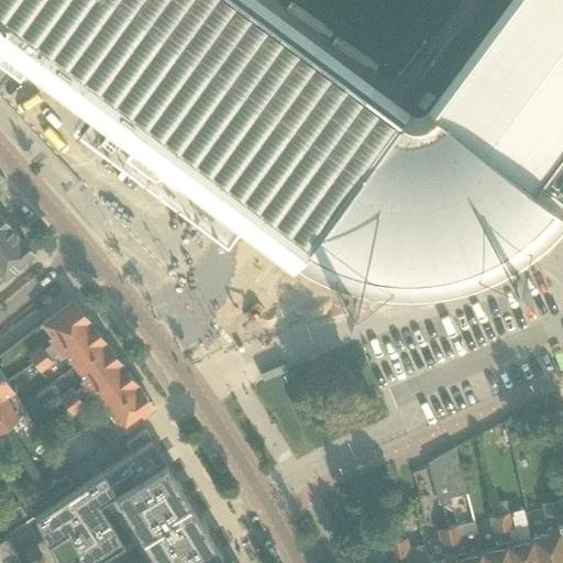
[(562,0),(0,0),(0,45),(19,59),(24,53),(87,99),(74,119),(229,236),(249,209),(293,242),(295,244),(305,231),(311,235),(322,234),(354,258),(355,260),(357,258),(495,239),(506,238),(507,236),(508,235),(514,230),(521,218),(548,183),(562,194),(562,0)]
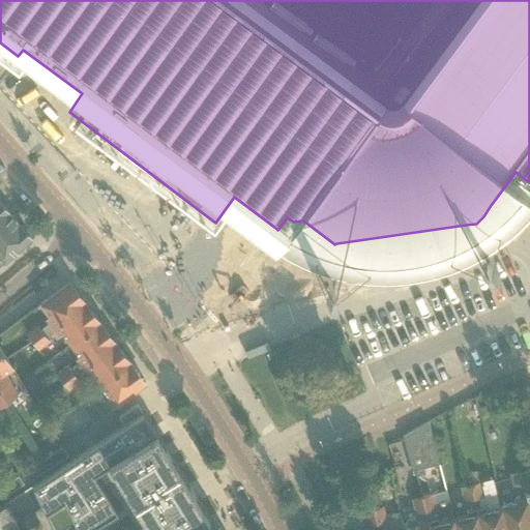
[(0,229),(13,218),(0,202),(0,229)]
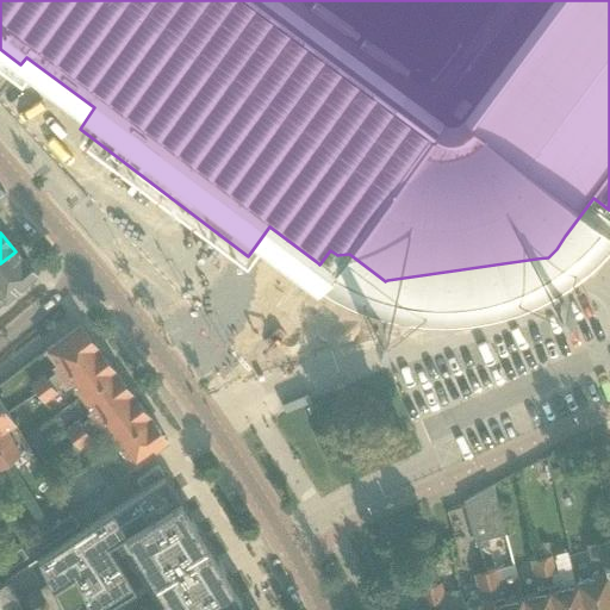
[(16,251),(0,263),(0,296),(4,302),(5,302),(36,274),(16,251)]
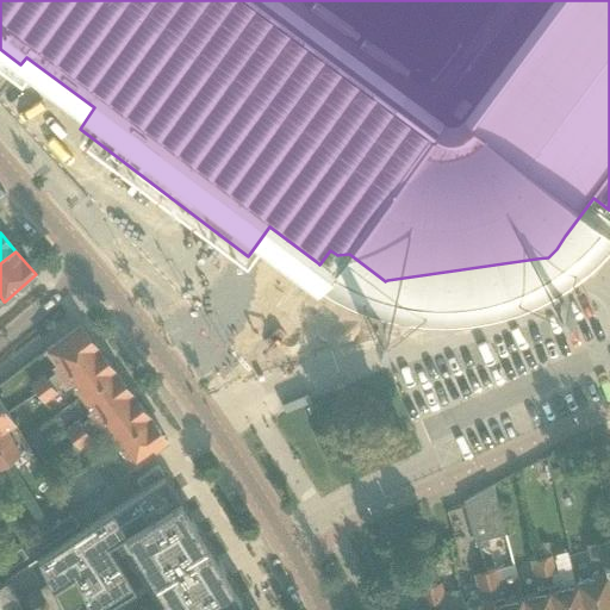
[(559,322),(565,335),(547,343),(555,361),(586,346),(571,316),(559,322)]
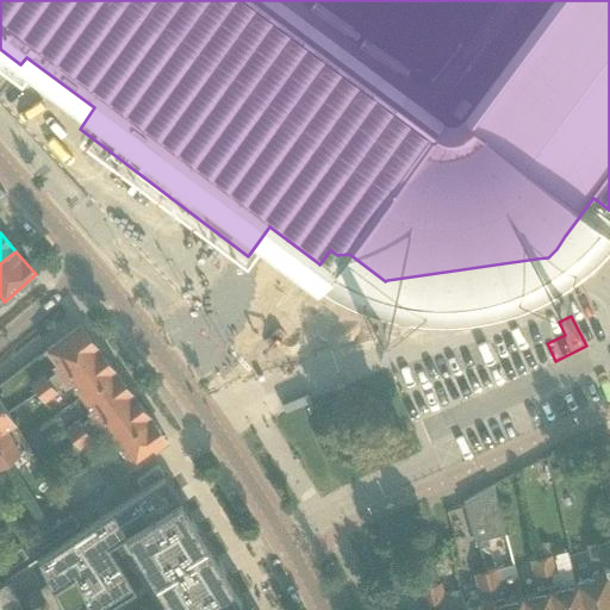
[(31,384),(38,392),(98,348),(80,324),(47,349),(57,363),(54,367),(57,371),(47,379),(43,374),(31,384)]
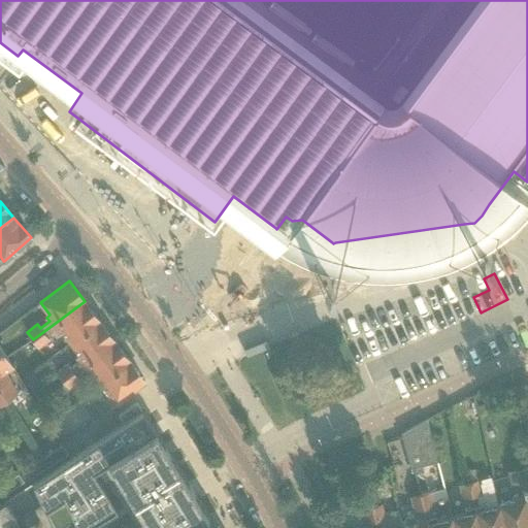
[(262,299),(249,304),(252,314),(265,308),(262,299)]
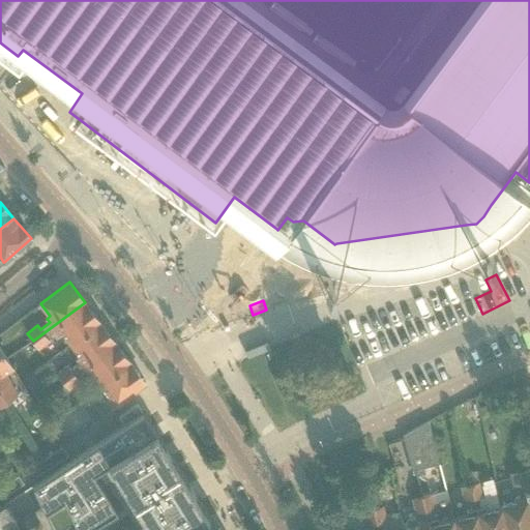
[(85,302),(33,341),(39,349),(39,350),(40,349),(51,342),(47,337),(55,331),(58,336),(62,332),(71,344),(99,323),(85,302)]
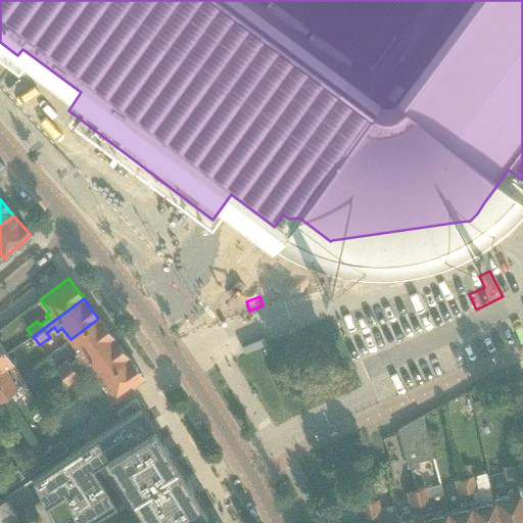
[(65,361),(55,369),(61,377),(81,363),(105,344),(113,338),(98,319),(70,339),(74,344),(79,350),(75,354),(78,359),(68,365),(65,361)]
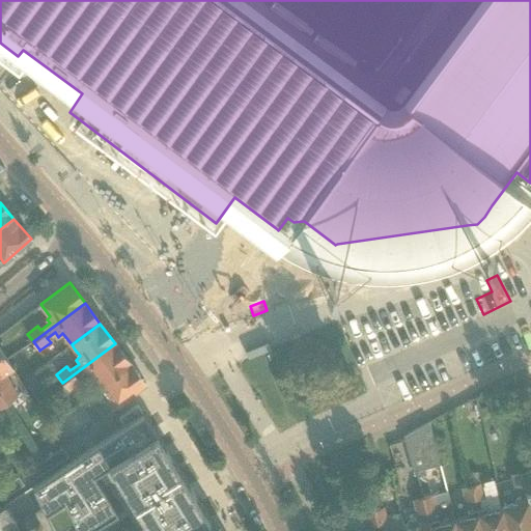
[(82,368),(62,383),(68,391),(80,383),(76,379),(85,372),(88,376),(92,373),(102,386),(131,364),(115,343),(107,350),(82,368)]
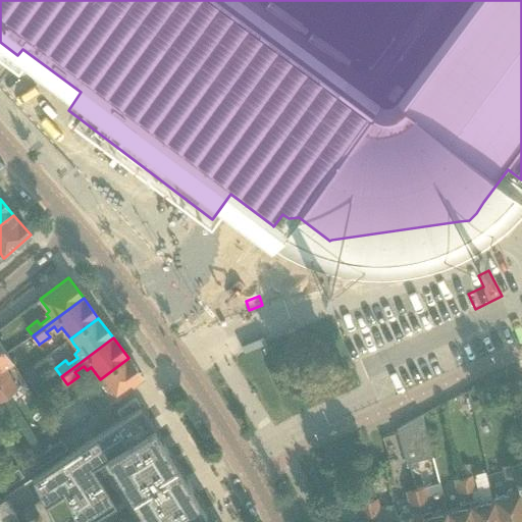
[(0,386),(6,397),(18,388),(5,367),(12,363),(6,353),(0,343),(0,386)]
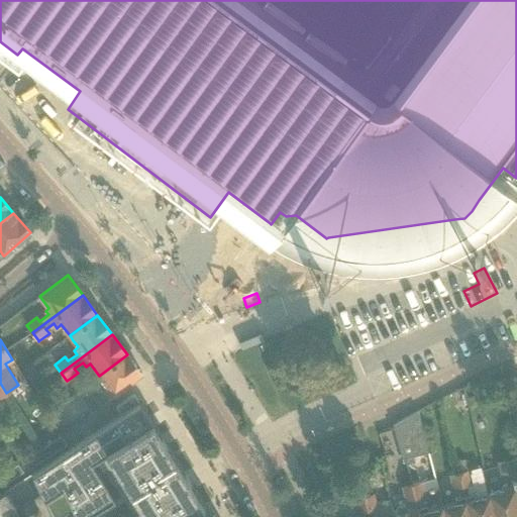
[(85,386),(77,392),(91,411),(115,393),(127,385),(141,374),(127,354),(99,376),(85,386)]
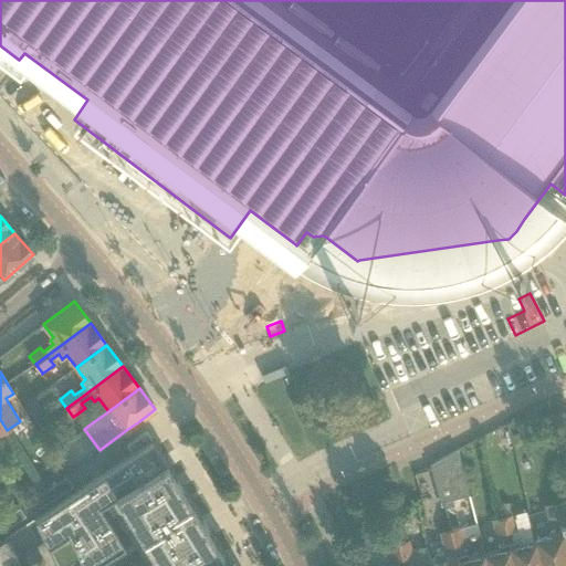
[(146,432),(126,444),(132,453),(152,441),(146,432)]
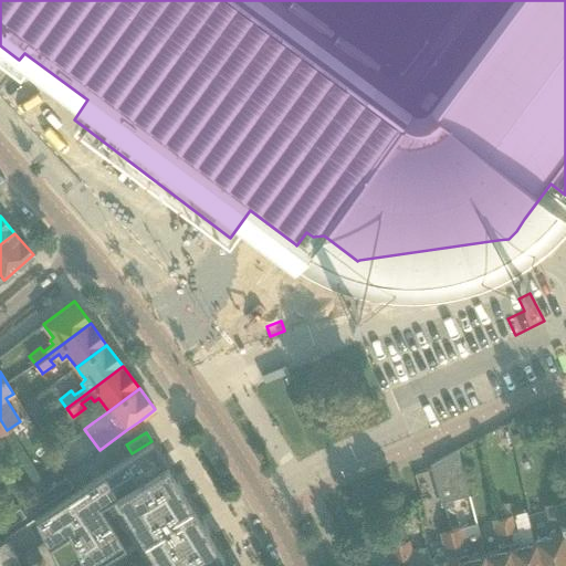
[(41,515),(34,520),(44,540),(56,564),(56,565),(64,565),(74,561),(76,565),(93,565),(126,546),(101,506),(111,500),(118,513),(125,509),(154,554),(147,558),(152,565),(229,565),(230,565),(232,565),(210,530),(209,530),(201,517),(202,517),(155,440),(41,515)]
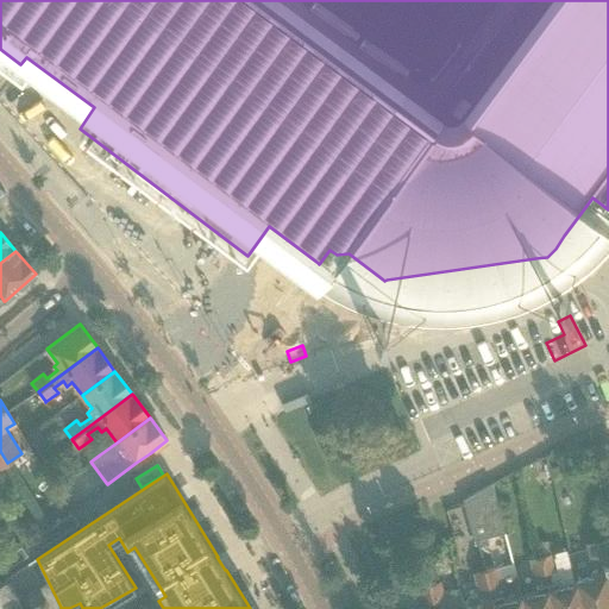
[(491,484),(464,500),(475,540),(504,533),(494,494),(491,484)]
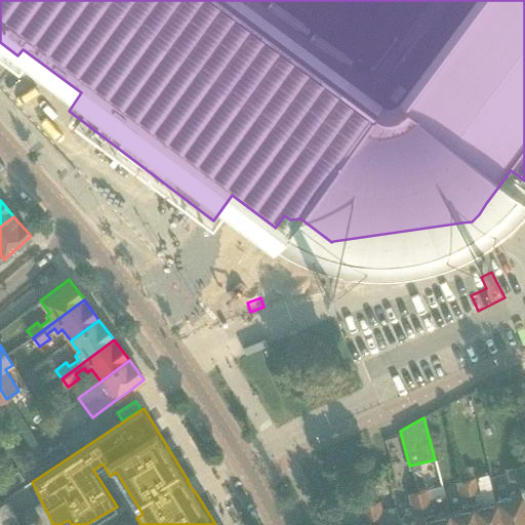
[(62,443),(41,456),(46,463),(67,450),(62,443)]
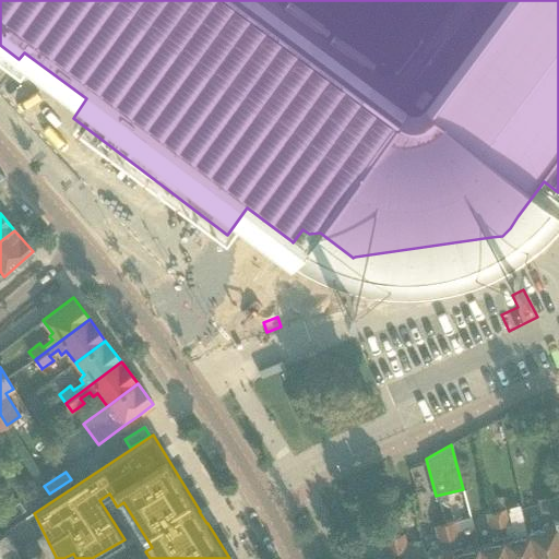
[(44,486),(25,498),(31,507),(49,494),(44,486)]
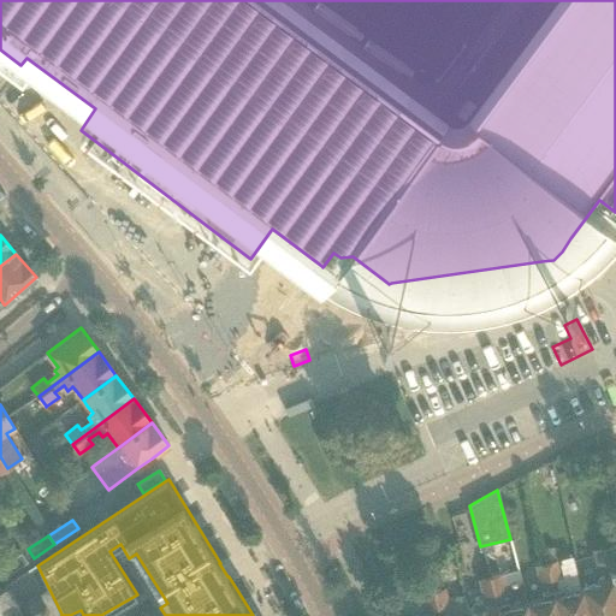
[(599,579),(581,584),(590,615),(615,615),(615,598),(610,576),(615,574),(615,545),(592,552),(596,567),(602,566),(604,576),(598,578),(599,579)]
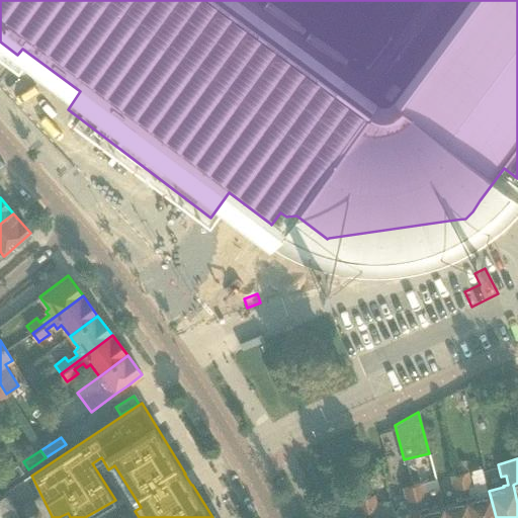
[(17,464),(0,476),(0,488),(23,473),(17,464)]
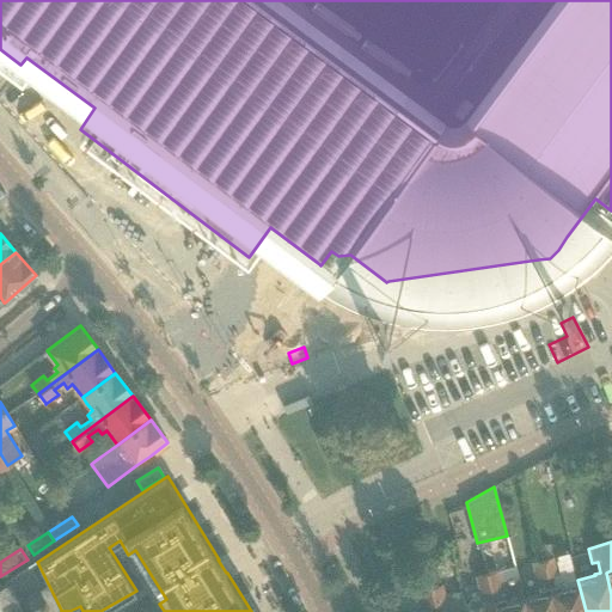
[(554,557),(543,560),(556,611),(586,611),(577,580),(556,585),(554,574),(558,573),(554,557)]
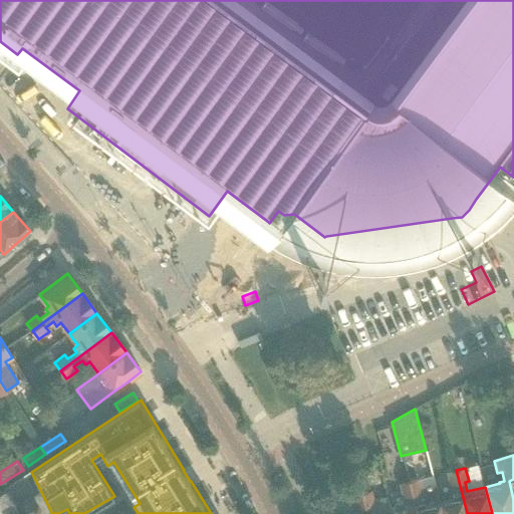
[(457,494),(439,499),(442,513),(467,513),(456,470),(447,472),(451,486),(455,485),(457,494)]
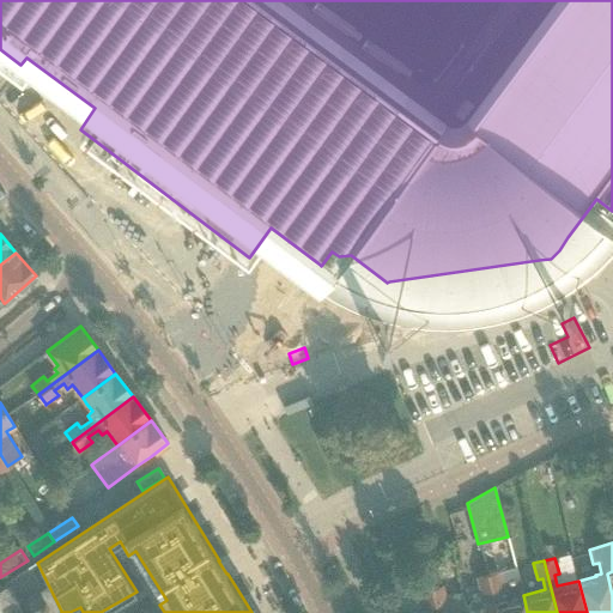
[(417,566),(402,575),(407,582),(420,575),(417,566)]
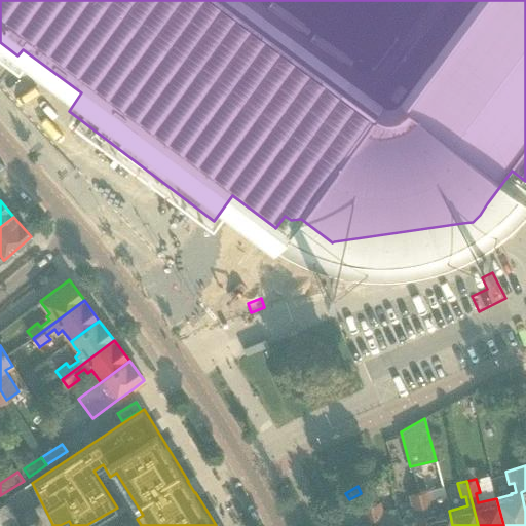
[(427,491),(418,493),(426,525),(452,525),(450,514),(449,511),(443,487),(427,491)]
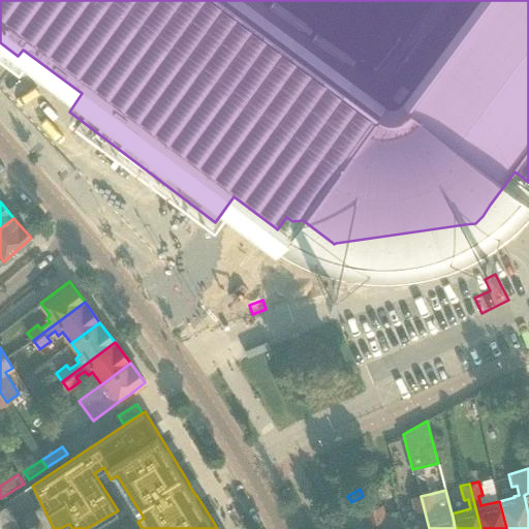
[(417,524),(403,528),(429,528),(421,496),(411,499),(414,512),(419,511),(422,521),(417,522),(417,524)]
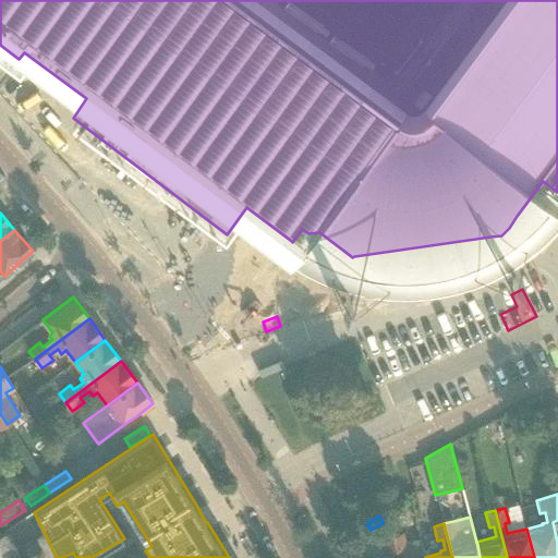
[(4,530),(0,532),(0,557),(7,557),(19,550),(4,530)]
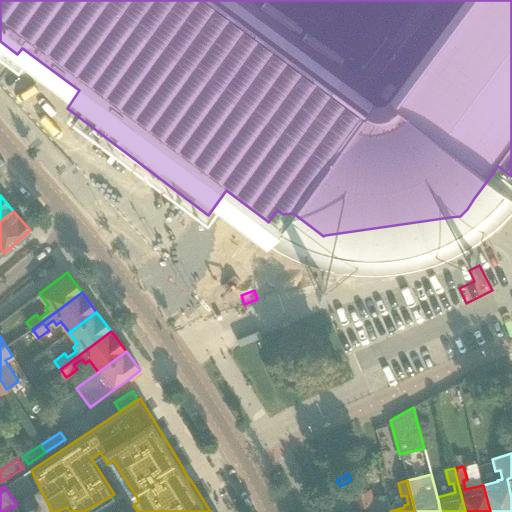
[(42,511),(45,511),(51,510),(40,488),(33,492),(39,503),(42,511)]
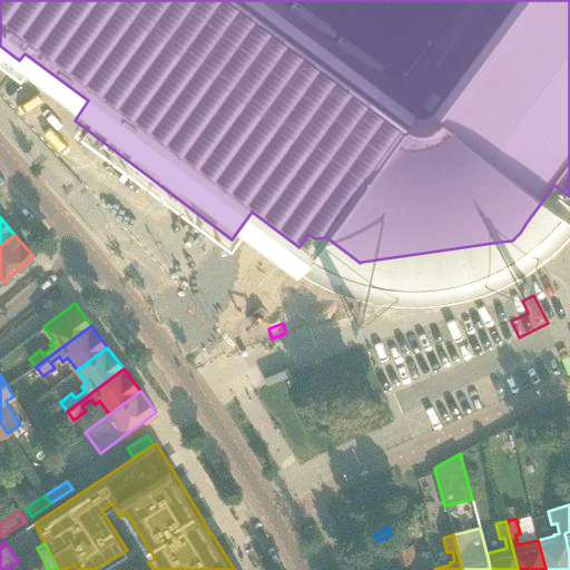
[(412,544),(401,547),(406,569),(434,569),(430,550),(414,554),(412,544)]
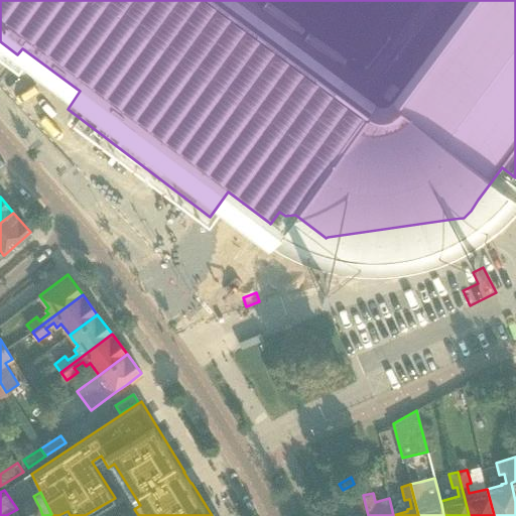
[(368,515),(363,495),(355,498),(358,510),(363,509),(364,515),(368,515)]
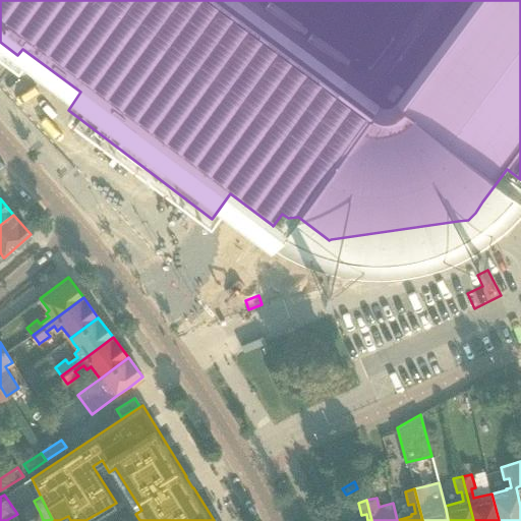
[(25,519),(40,512),(34,501),(20,511),(25,519)]
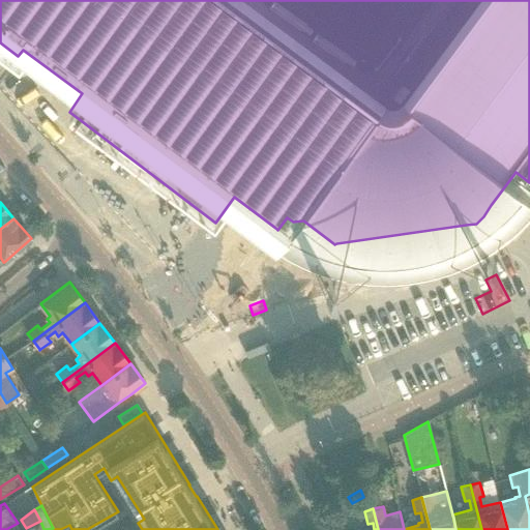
[(43,529),(40,521),(26,528),(21,529),(43,529)]
